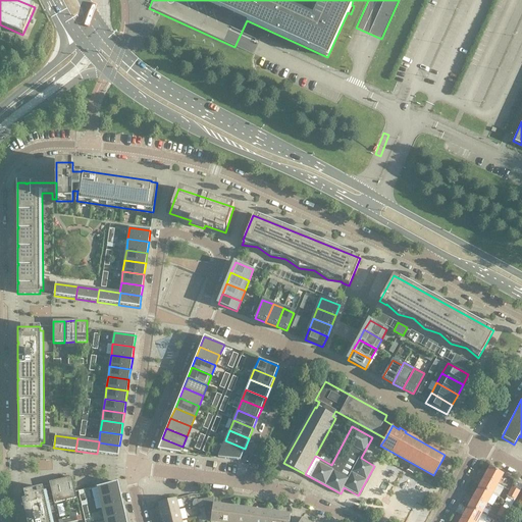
[(162,438),(158,450),(179,453),(183,447),(162,438)]
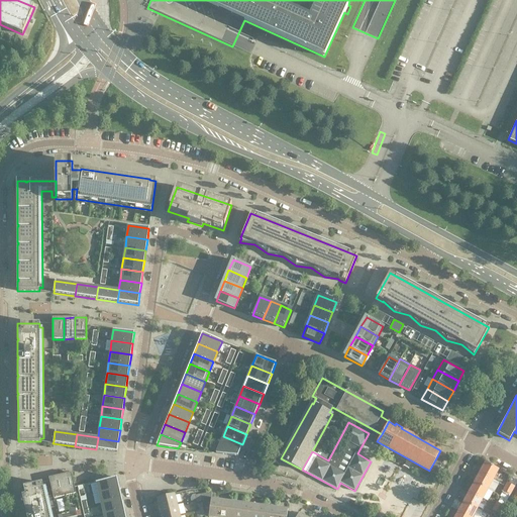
[(378,439),(369,434),(367,439),(375,444),(378,439)]
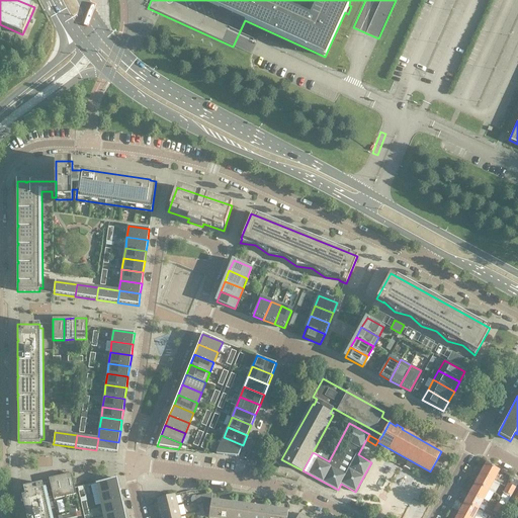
[(224,437),(217,454),(238,457),(243,445),(224,437)]
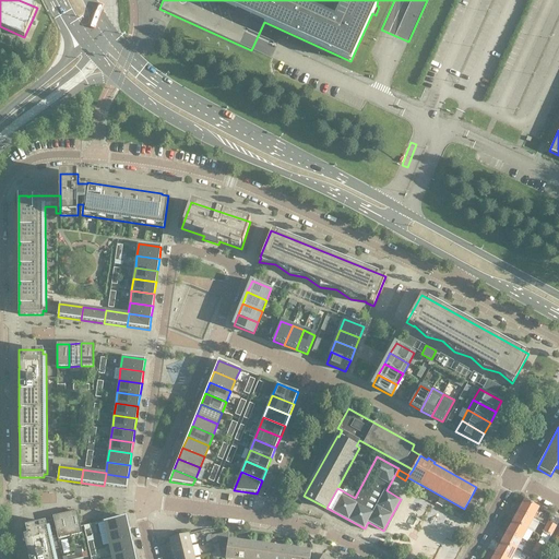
[(106,474),(104,486),(127,489),(128,477),(106,474)]
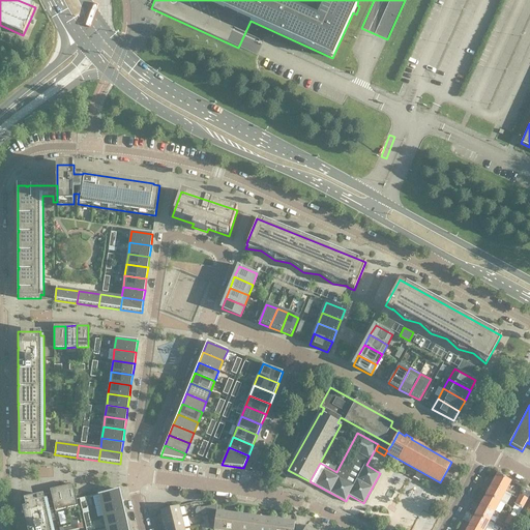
[(401,462),(399,466),(414,473),(416,470),(401,462)]
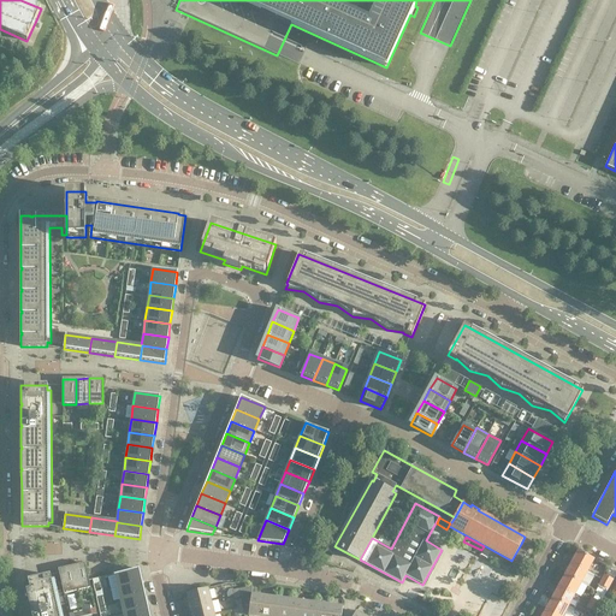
[(521,544),(511,561),(519,566),(528,549),(521,544)]
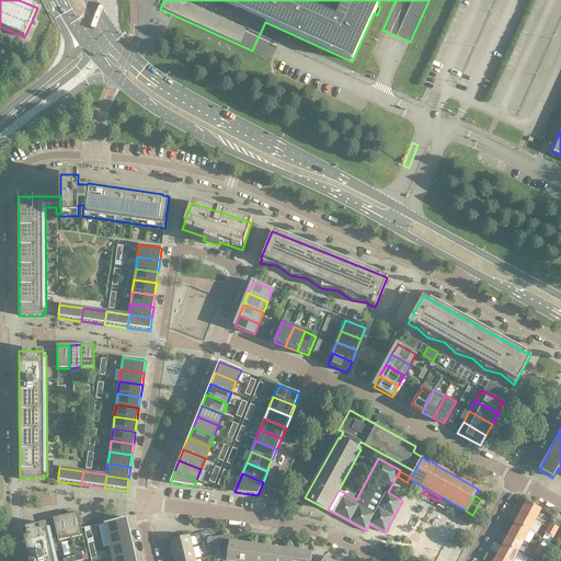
[(526,501),(519,512),(535,521),(541,510),(535,506),(531,504),(531,505),(526,501)]
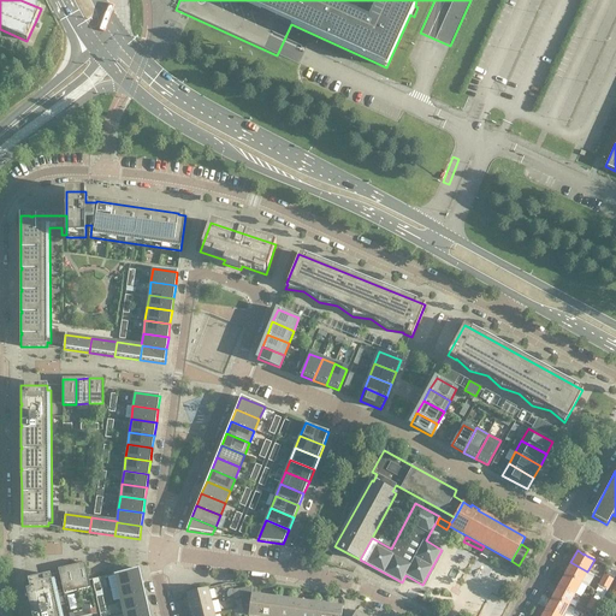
[(570,562),(564,574),(581,584),(587,572),(570,562)]
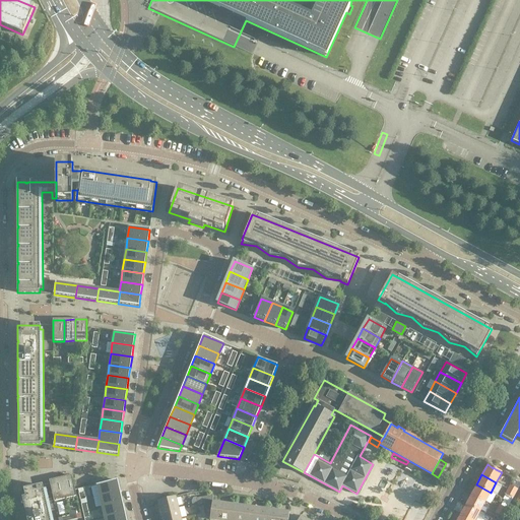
[(71,475),(60,478),(65,499),(76,497),(71,475)]
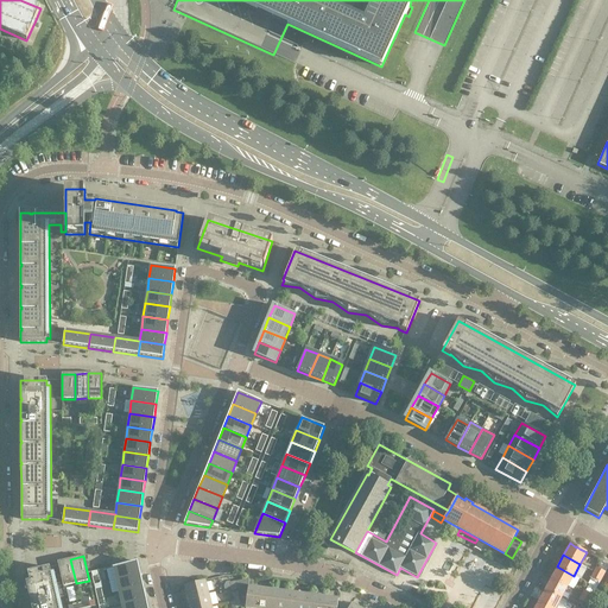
[(70,559),(57,562),(63,587),(76,583),(70,559)]
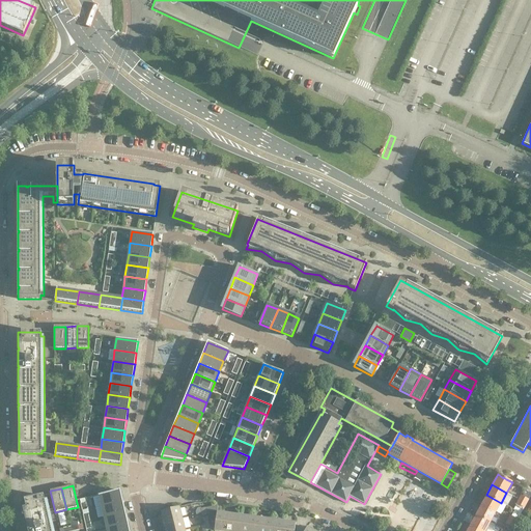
[(119,491),(99,495),(101,506),(122,502),(119,491)]
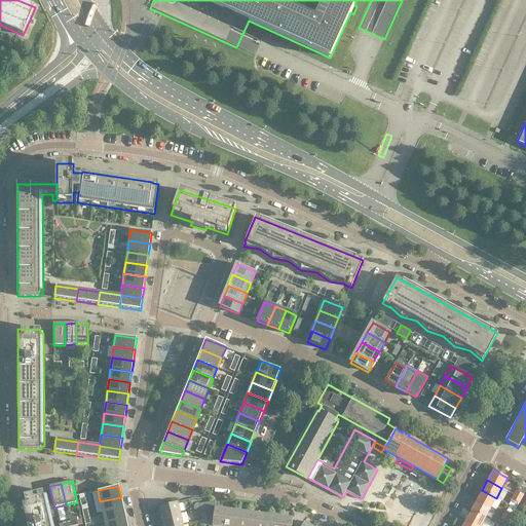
[(482,490),(477,500),(491,508),(496,498),(482,490)]
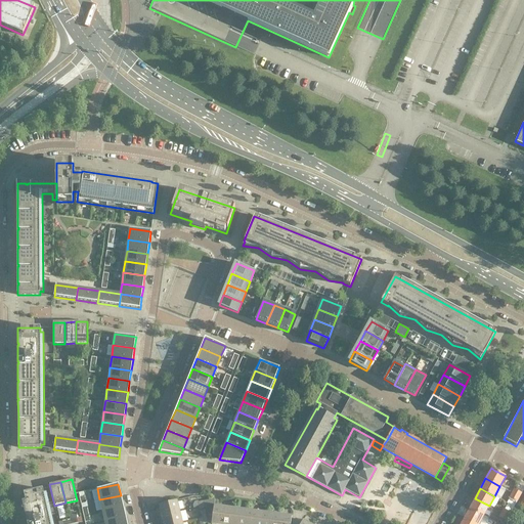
[(514,488),(512,492),(519,497),(522,492),(514,488)]
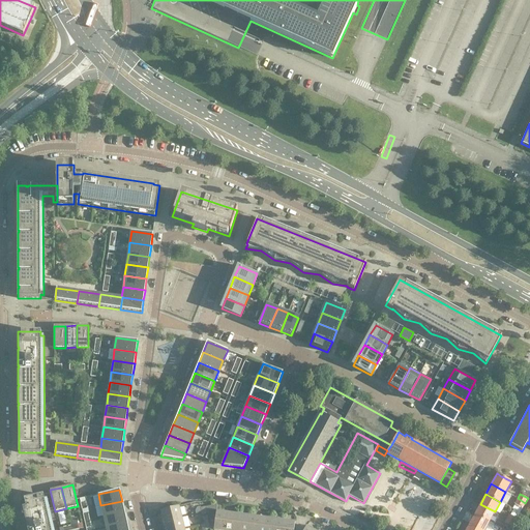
[(43,495),(21,500),(24,514),(25,514),(26,517),(25,518),(27,529),(54,529),(47,498),(43,499),(43,495)]
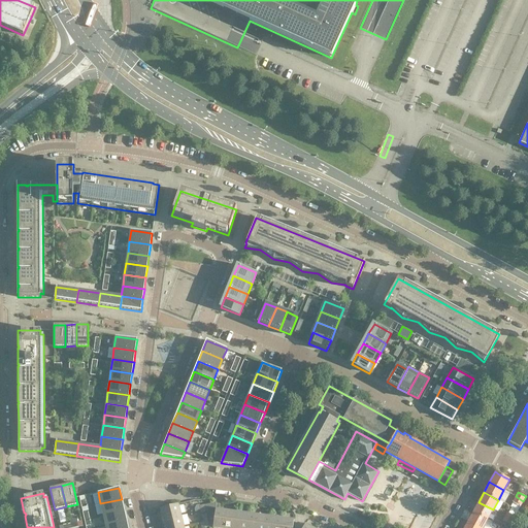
[(523,501),(516,496),(513,500),(515,501),(521,505),(523,501)]
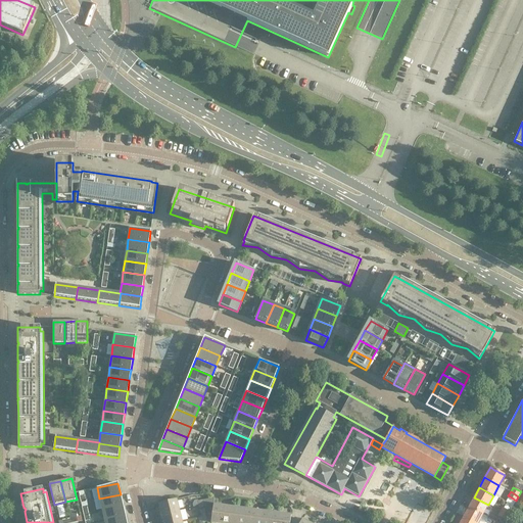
[(121,494),(99,498),(102,510),(123,505),(121,494)]
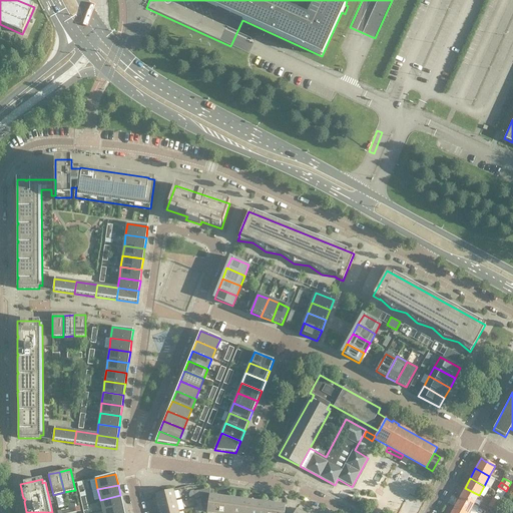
[(503,496),(506,491),(500,487),(497,492),(498,493),(503,496)]
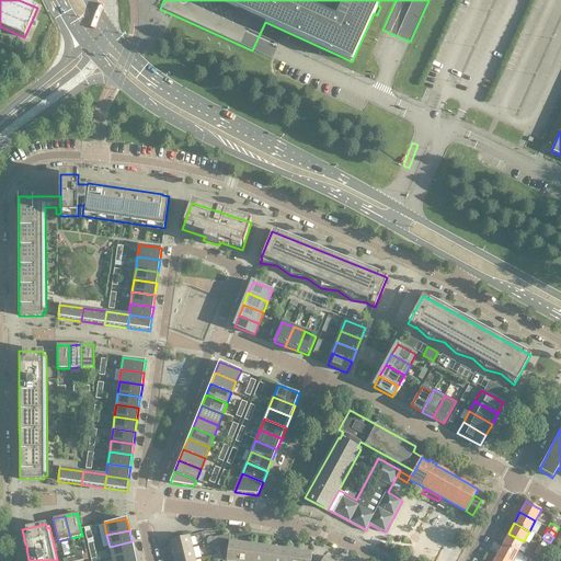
[(508,534),(502,545),(517,552),(524,541),(508,534)]
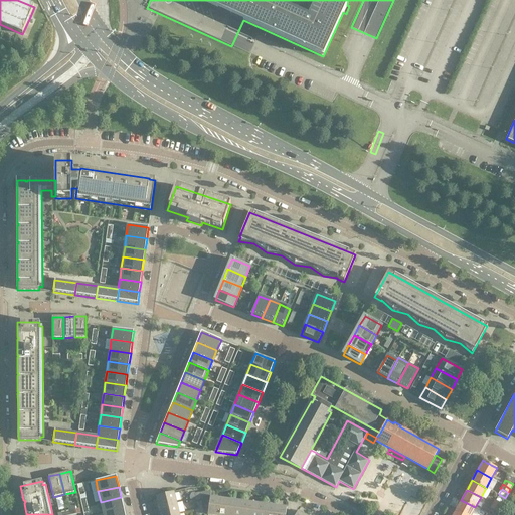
[(174,492),(157,496),(159,507),(177,503),(174,492)]
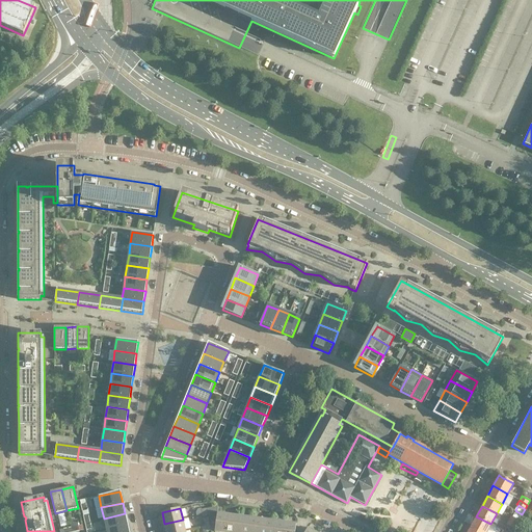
[(516,511),(512,517),(519,521),(522,514),(516,511)]
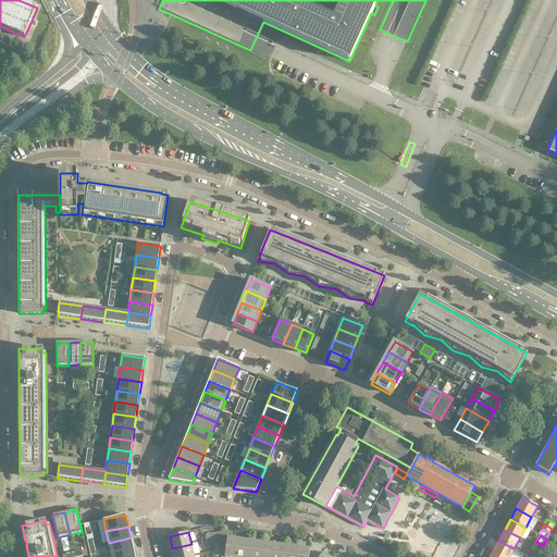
[(131,537),(109,543),(111,555),(134,549),(131,537)]
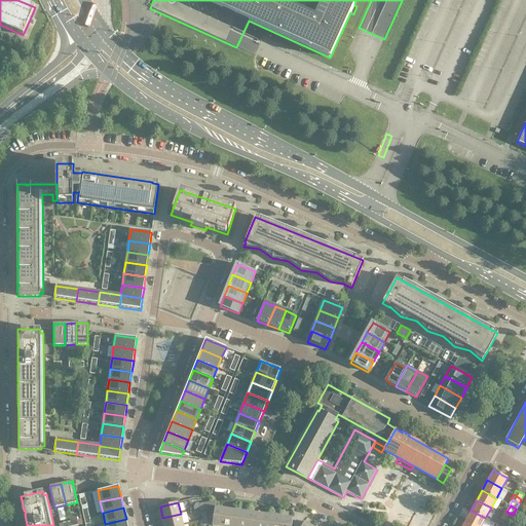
[(215,508),(212,525),(217,525),(291,525),(293,518),(215,508)]
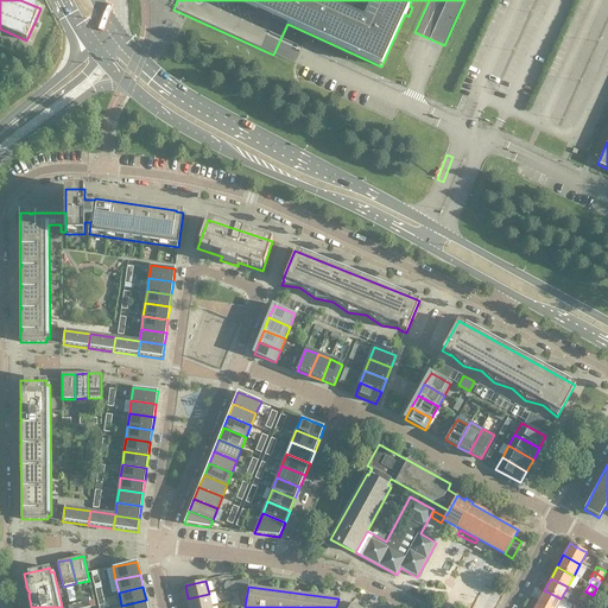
[(581,595),(590,600),(593,595),(586,591),(583,589),(581,595)]
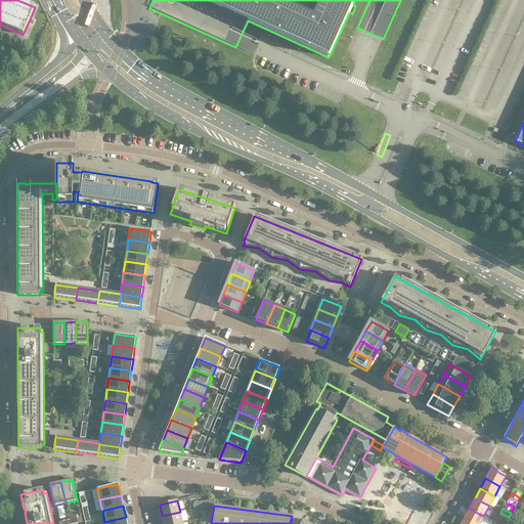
[(469,509),(464,518),(474,523),(478,523),(483,516),(469,509)]
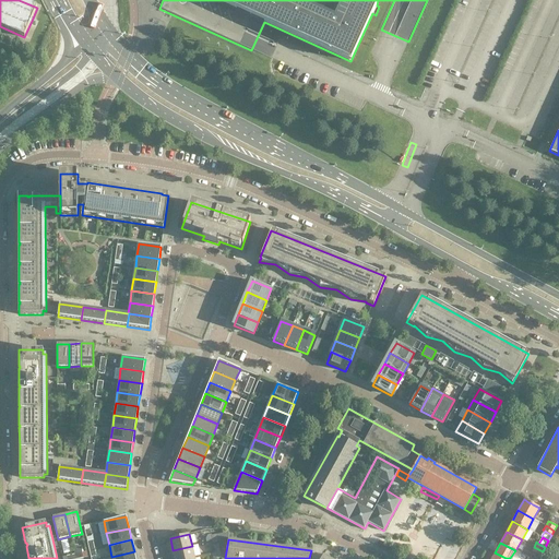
[(192,546),(173,550),(175,558),(185,558),(194,557),(192,546)]
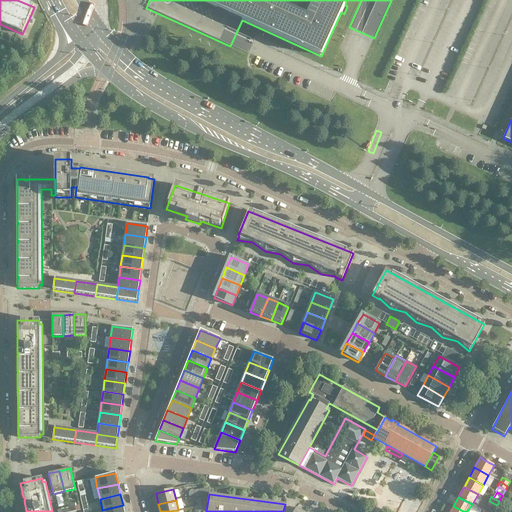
[(488,506),(494,509),(497,505),(489,501),(486,505),(488,506)]
